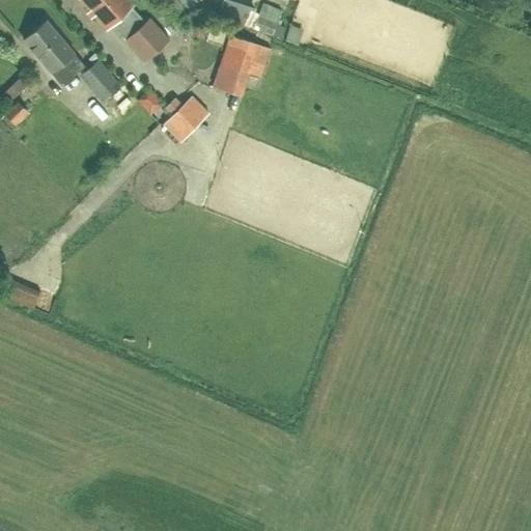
[(78,0),(92,16),(105,30),(114,23),(127,37),(124,39),(144,61),(168,38),(148,18),(144,22),(131,6),(133,4),(129,0),(78,0)]
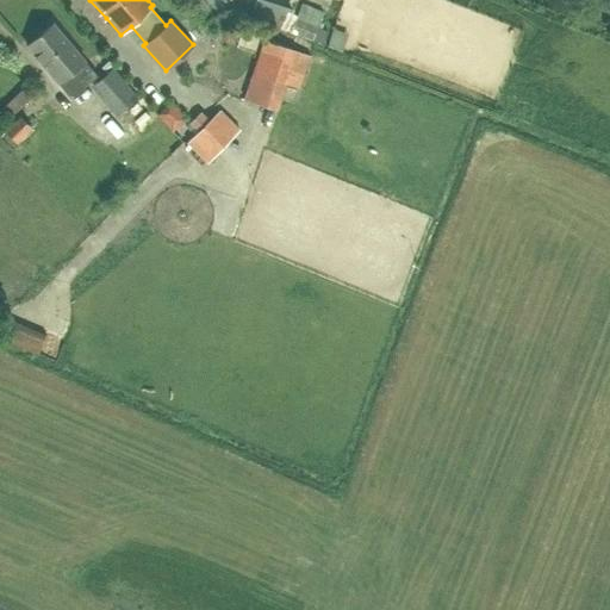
[(207,0),(223,17),(234,7),(240,14),(254,2),(251,0),(207,0)]
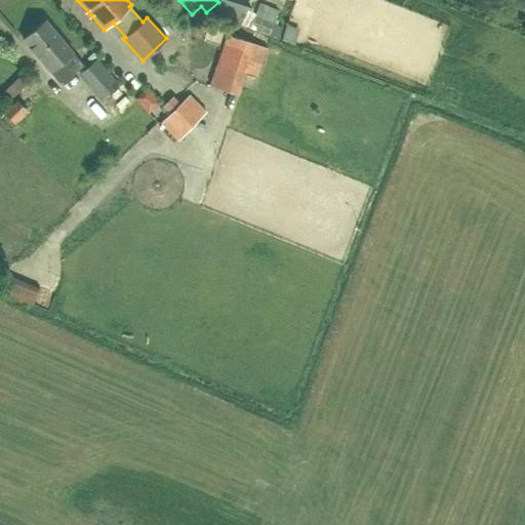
[(252,8),(226,0),(220,0),(215,16),(246,27),(252,8)]
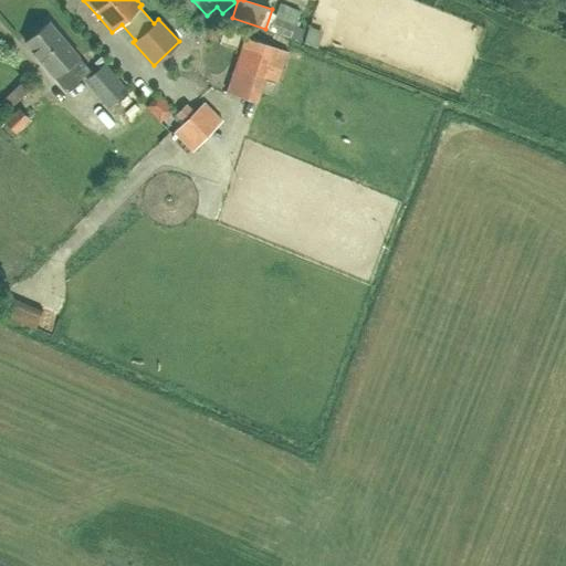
[(302,12),(281,3),(271,29),(292,38),(302,12)]
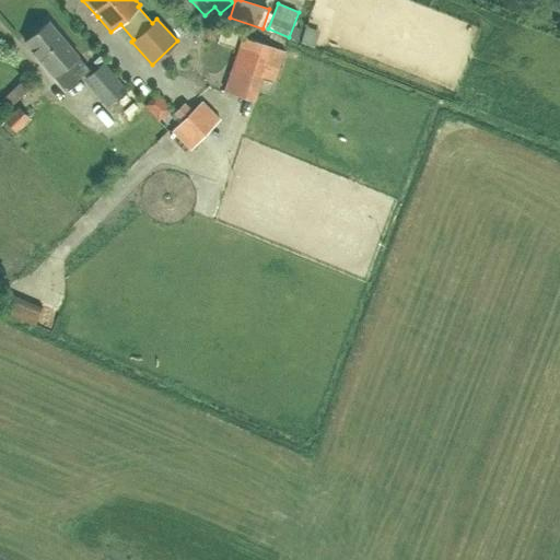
[(23,42),(63,90),(89,69),(48,21),(23,42)]
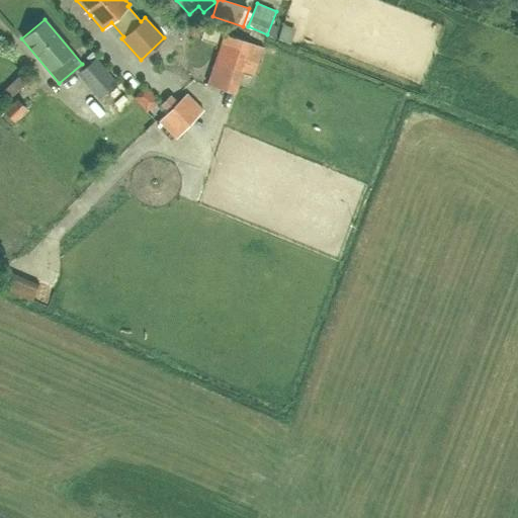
[(264,49),(225,35),(208,84),(236,94),(244,71),(255,75),(264,49)]
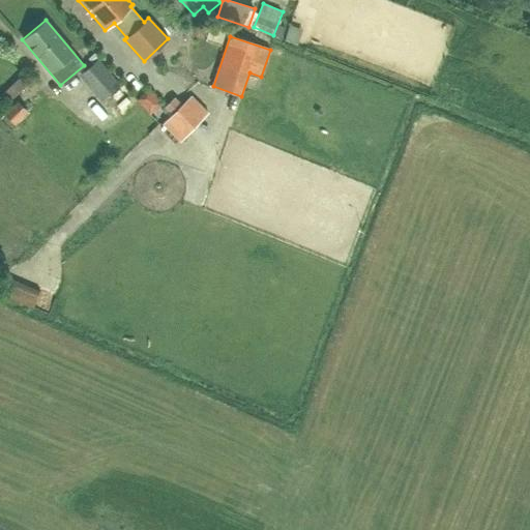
[(120,85),(98,59),(78,76),(100,101),(120,85)]
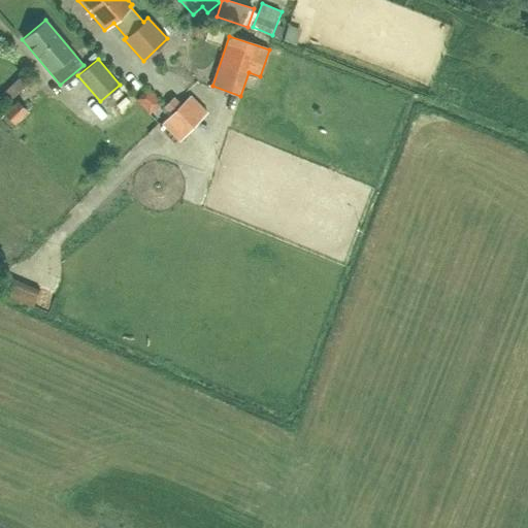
[(138,91),(145,109),(164,102),(157,84),(138,91)]
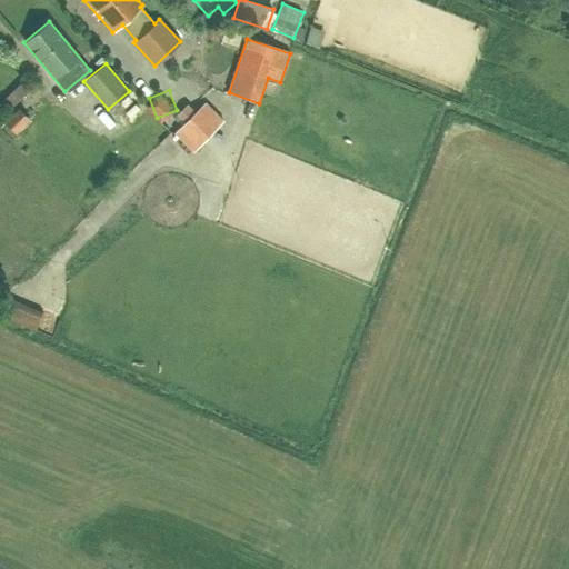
[(187,123),(177,133),(193,150),(225,119),(207,102),(195,115),(185,106),(177,113),(187,123)]
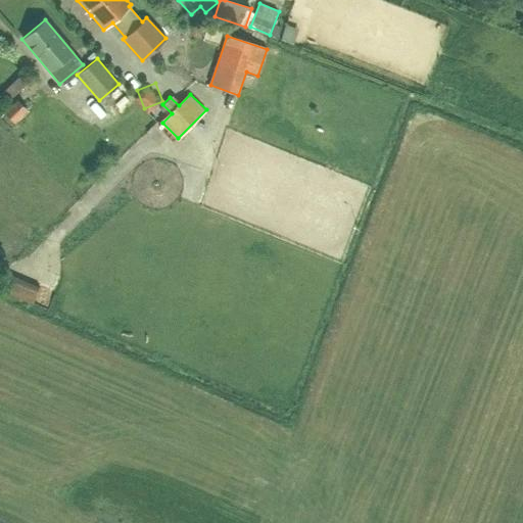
[(41,287),(7,273),(1,289),(35,302),(41,287)]
